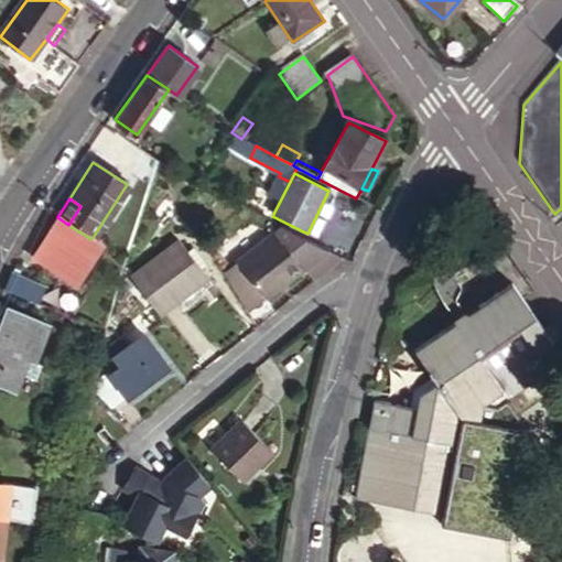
[(68,225),(57,217),(32,257),(76,284),(100,245),(92,239),(68,225)]
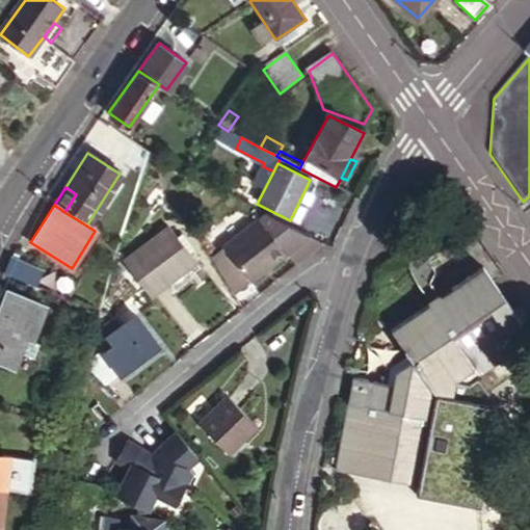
[(265,213),(221,247),(250,283),(289,252),(310,235),(265,213)]
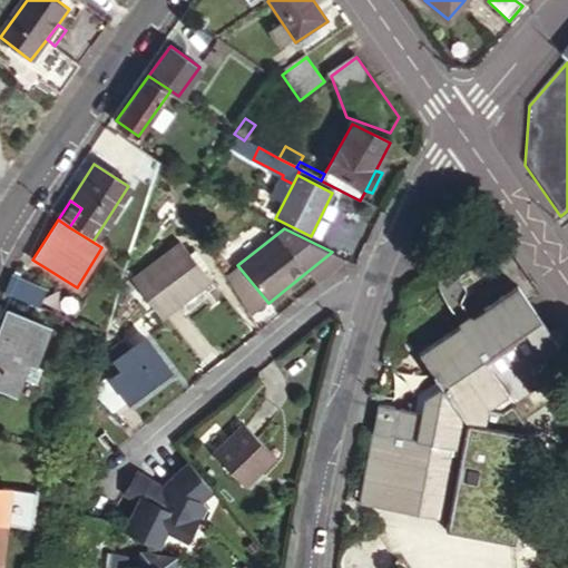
[(135,284),(134,289),(162,323),(211,283),(183,245),(135,284)]
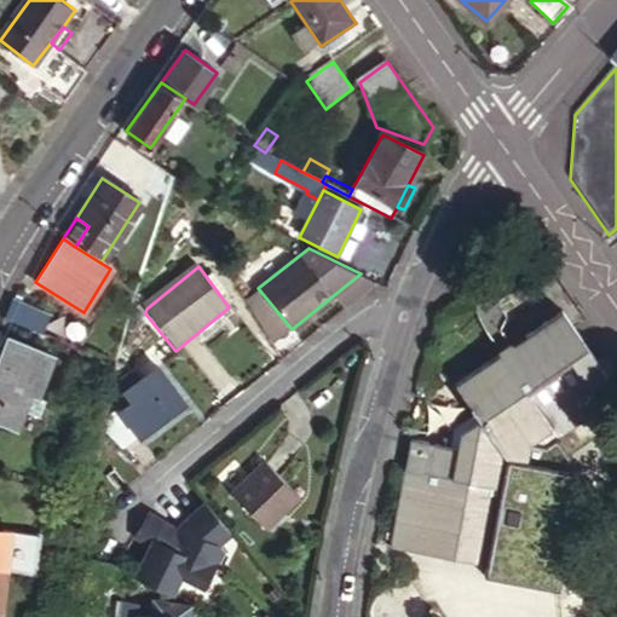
[(378,283),(361,274),(336,293),(347,306),(353,301),(374,286),(378,283)]
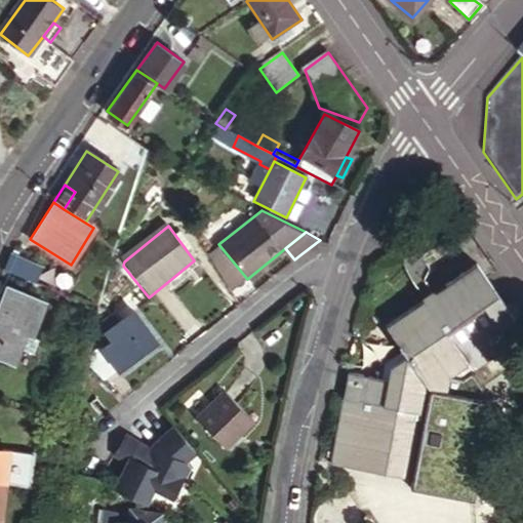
[(247,279),(218,244),(207,253),(231,292),(247,279)]
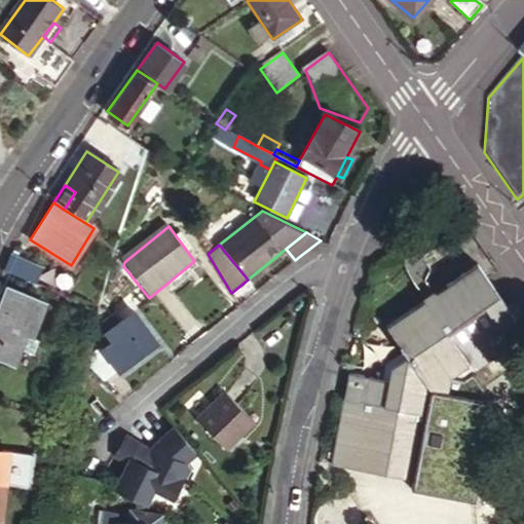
[(482,393),(470,376),(509,348),(498,333),(514,323),(504,310),(477,269),(435,298),(428,295),(420,300),(420,308),(383,333),(401,358),(381,372),(378,389),(347,383),(332,473),(412,489),(410,497),(474,511),(491,408),(480,406),(482,393)]
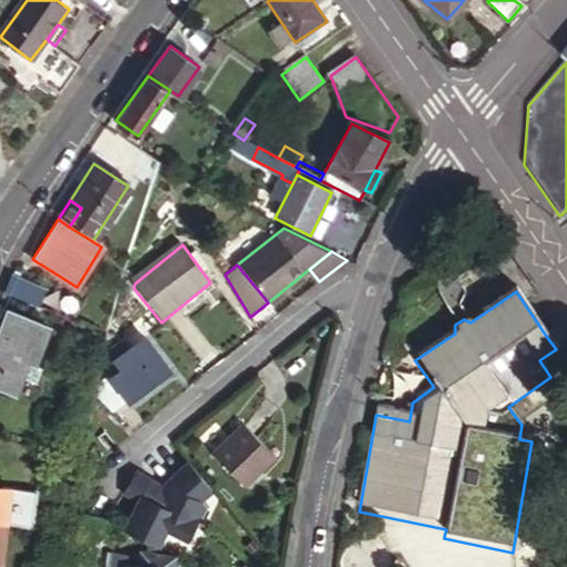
[(31,360),(45,324),(11,312),(0,341),(0,387),(19,394),(31,360)]
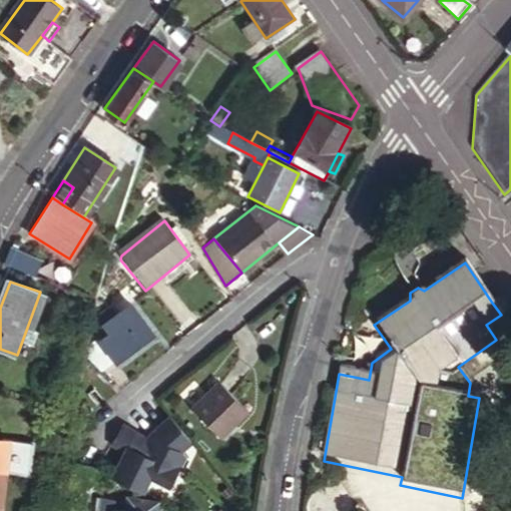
[(49,295),(40,292),(28,325),(36,328),(49,295)]
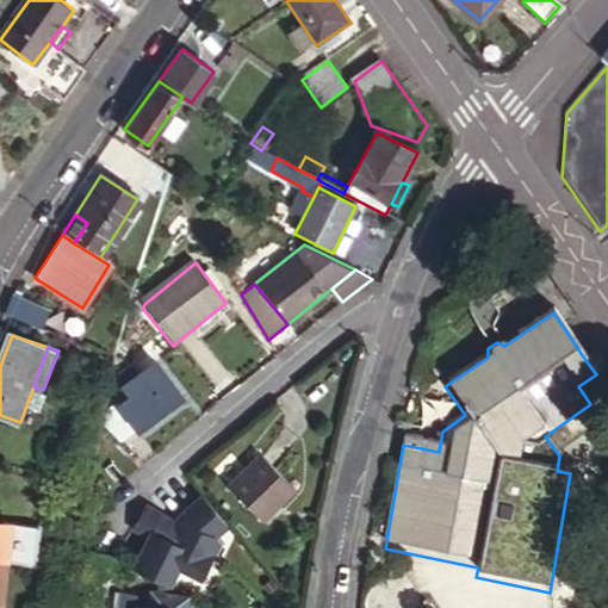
[(595,354),(585,360),(596,374),(606,368),(595,354)]
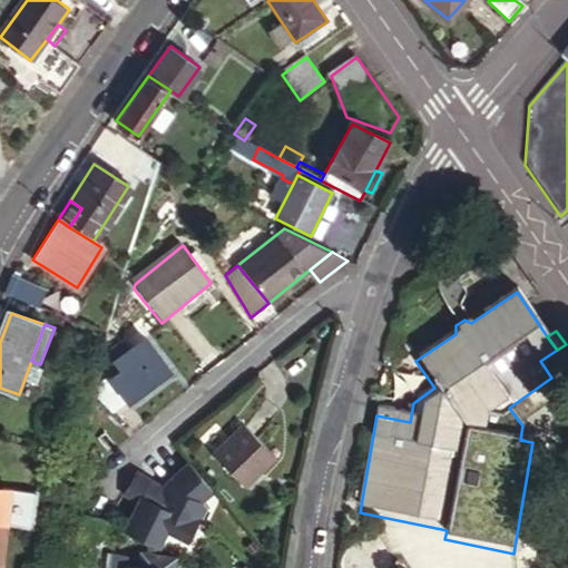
[(168,374),(144,344),(114,369),(120,378),(110,387),(128,408),(168,374)]
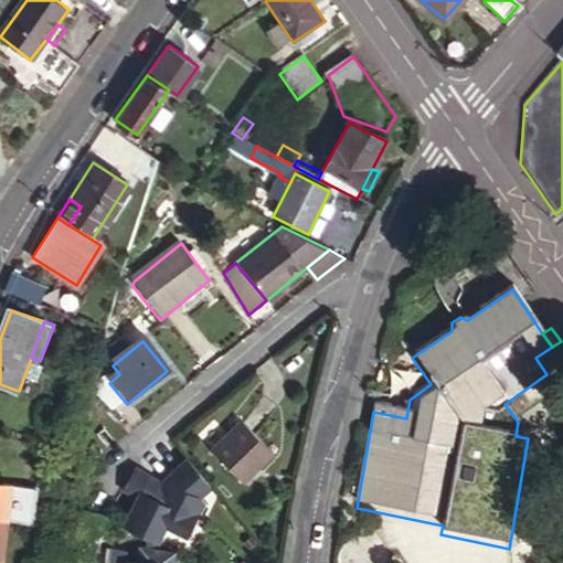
[(266,446),(234,414),(204,444),(236,477),(266,446)]
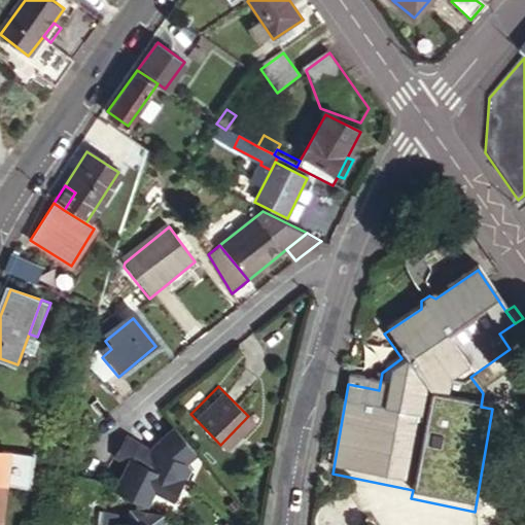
[(150,452),(143,466),(179,484),(186,468),(182,463),(194,453),(174,429),(153,448),(150,452)]
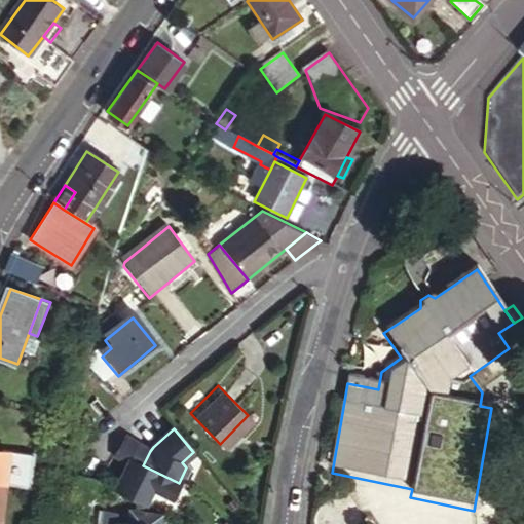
[(126,464),(129,459),(143,465),(150,451),(138,446),(125,439),(115,457),(126,464)]
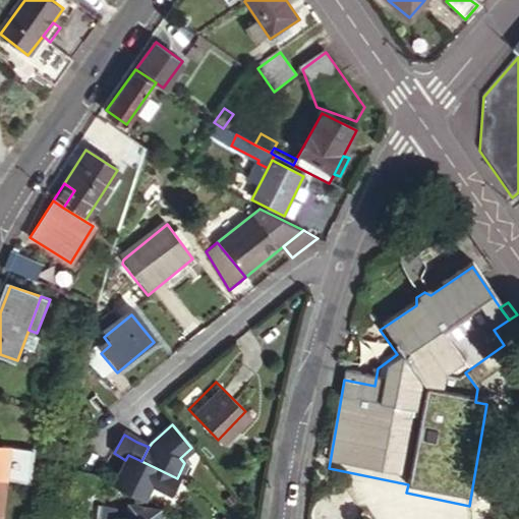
[(0,446),(0,477),(6,478),(6,476),(6,472),(7,472),(10,447),(0,446)]
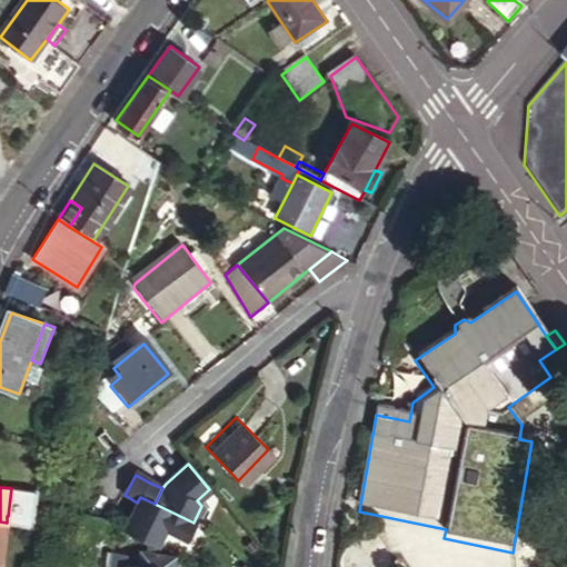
[(137,503),(122,529),(129,533),(155,546),(163,528),(185,539),(194,523),(155,504),(140,497),(137,503)]
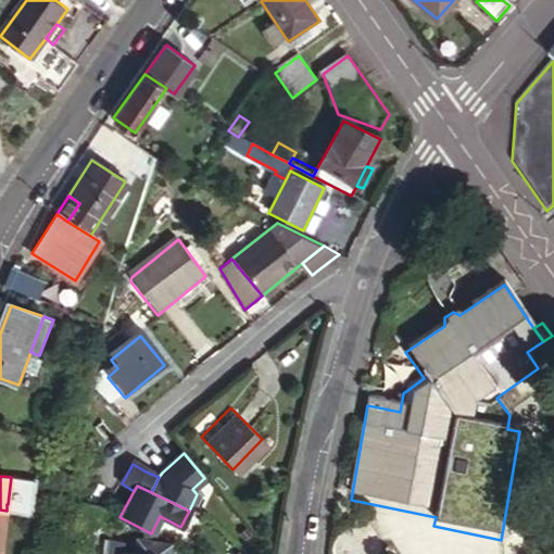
[(106,512),(99,507),(99,511),(99,512),(98,515),(98,529),(111,530),(111,514),(106,512)]
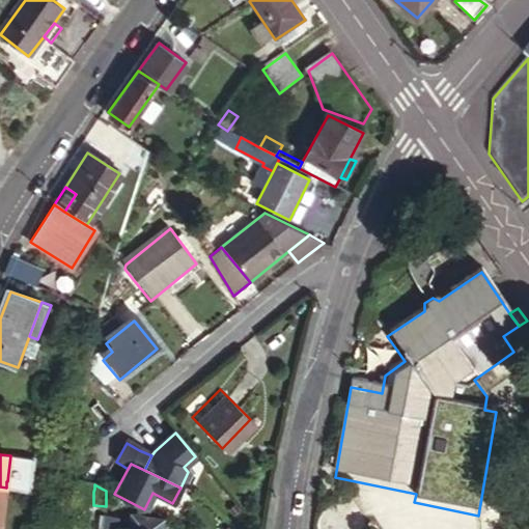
[(162,528),(163,519),(131,517),(129,528),(162,528)]
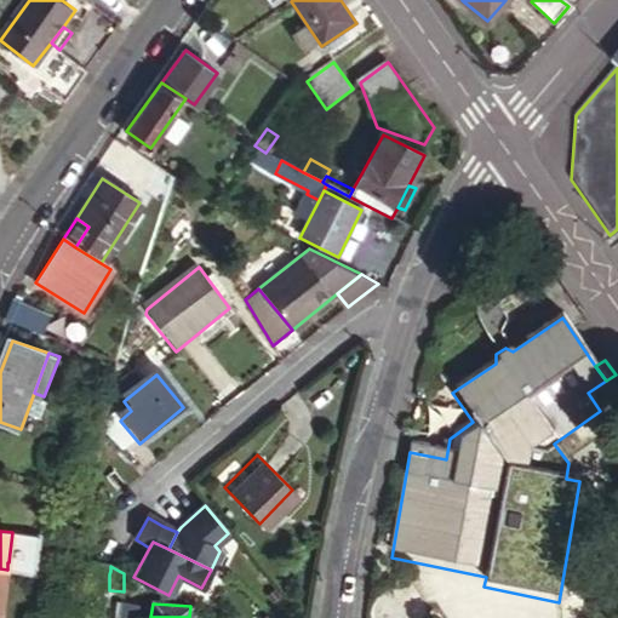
[(138,608),(120,607),(118,617),(137,617),(138,608)]
